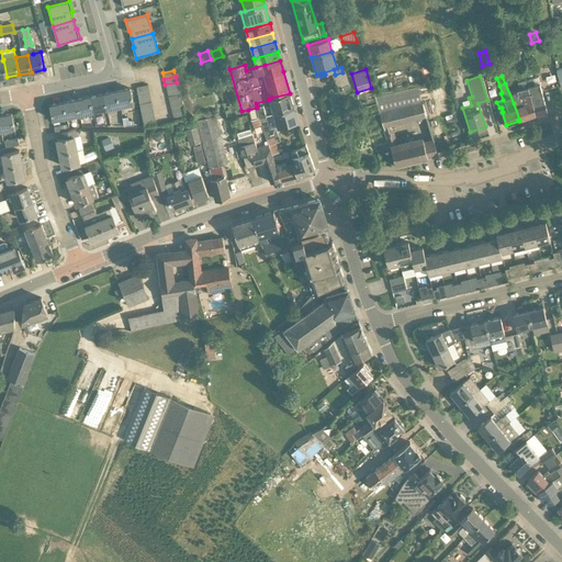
[(526,82),(535,114),(547,112),(539,85),(538,78),(525,81),(526,82)]
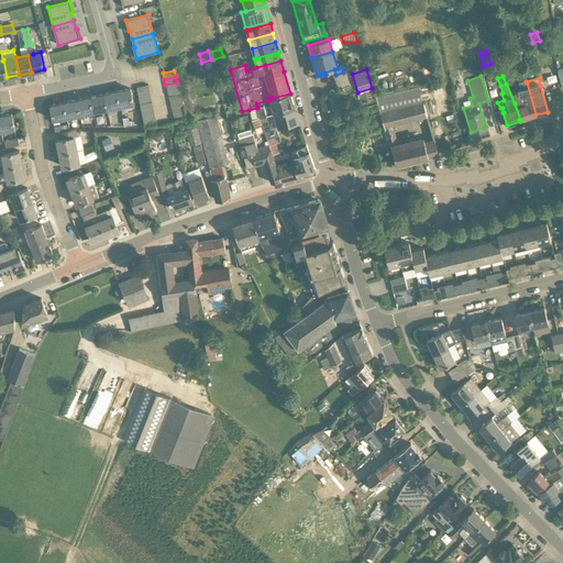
[(536,114),(527,83),(522,84),(523,88),(518,89),(520,100),(519,101),(515,103),(520,120),(536,114)]
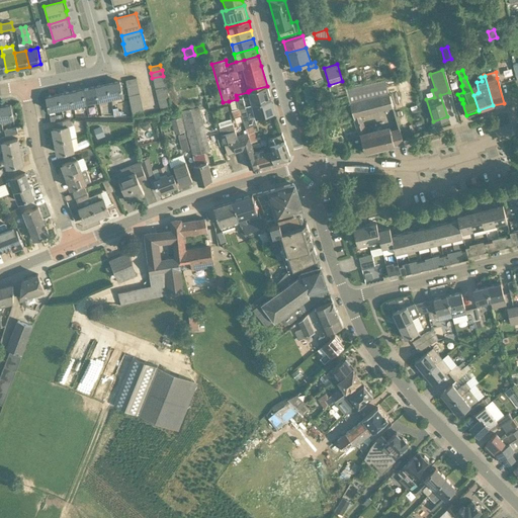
[(164,81),(154,84),(155,89),(166,86),(164,81)]
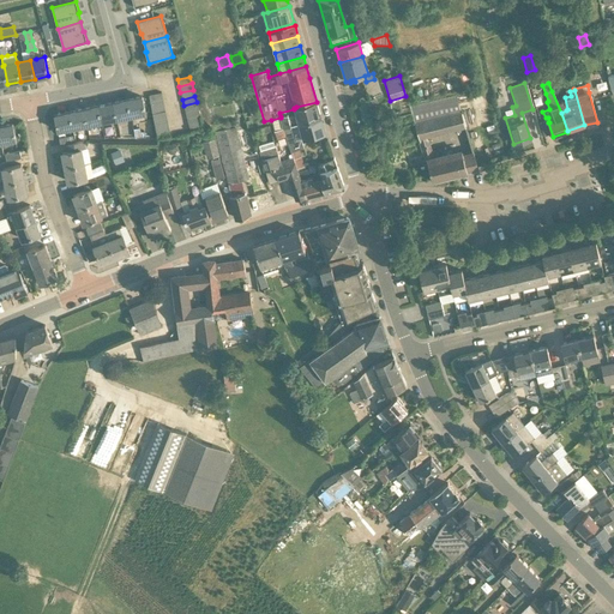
[(465,127),(461,113),(457,96),(410,107),(414,124),(420,144),(419,144),(423,158),(426,158),(432,181),(477,169),(473,151),(474,150),(467,127),(465,127)]
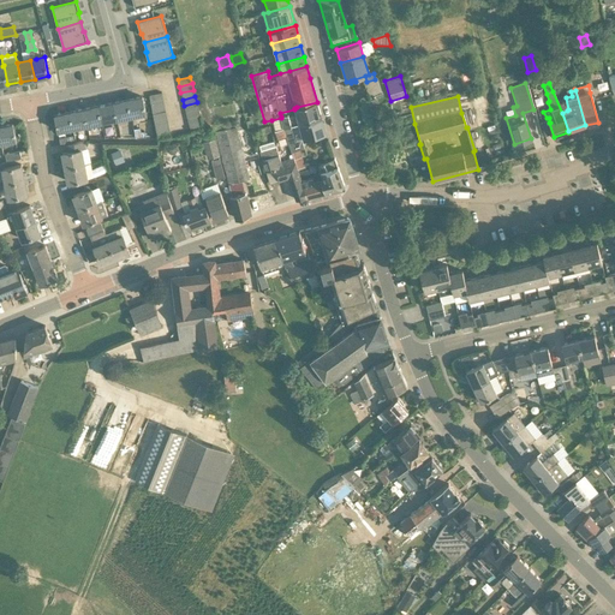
[(126,100),(130,117),(145,113),(142,97),(126,100)]
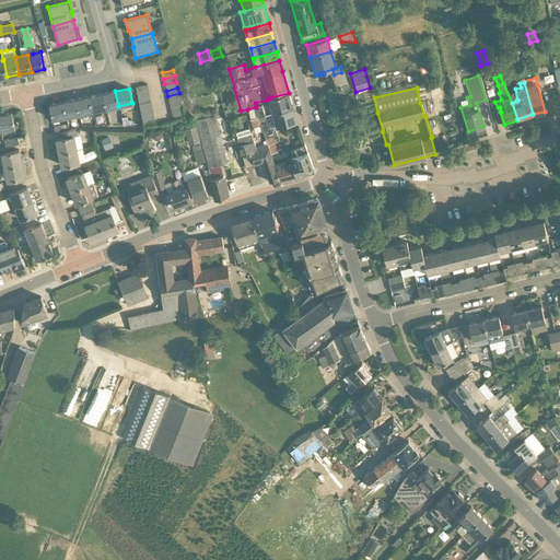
[(336,90),(329,92),(336,107),(342,105),(336,90)]
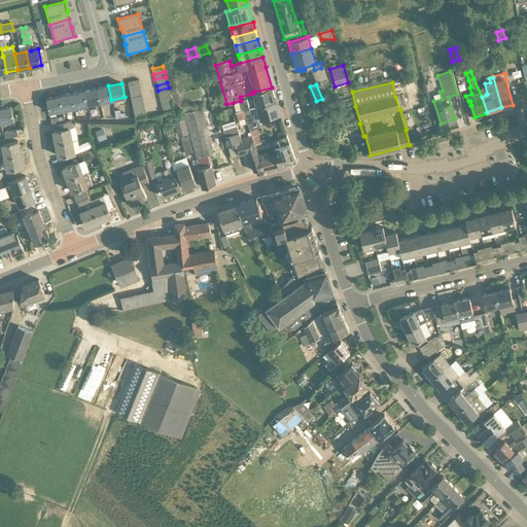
[(99,102),(111,100),(108,85),(97,89),(99,102)]
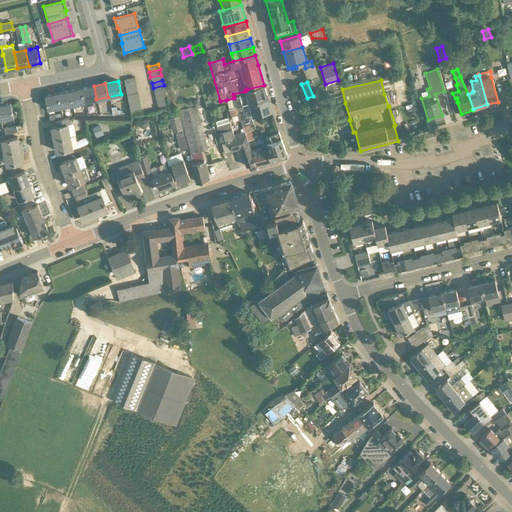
[(164,85),(153,88),(154,93),(165,91),(164,85)]
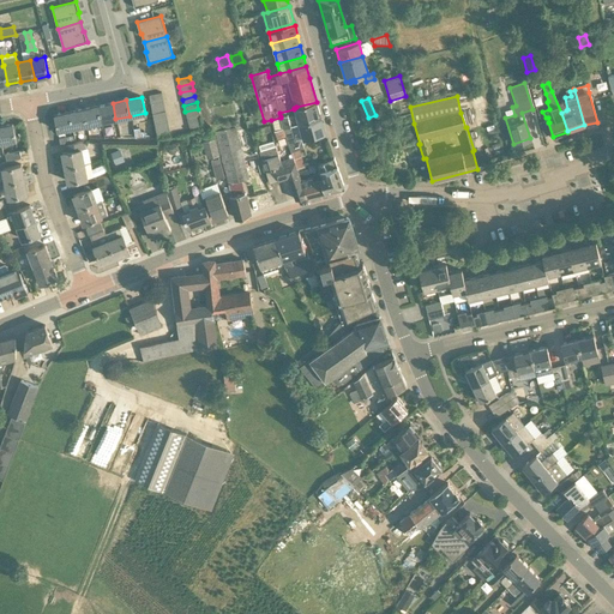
[(298,124),(320,116),(317,102),(296,107),(294,108),(294,109),(295,115),(289,116),(292,126),(298,124)]
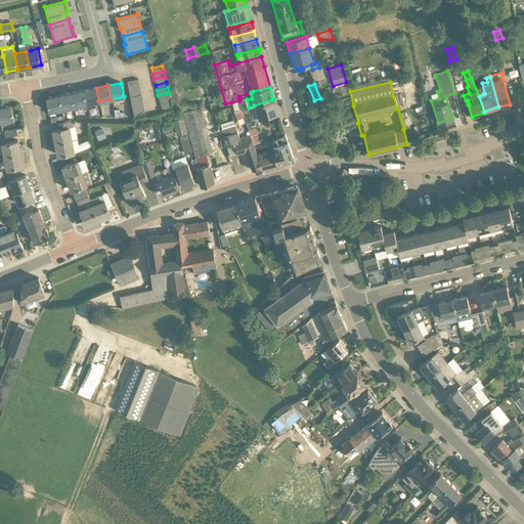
[(86,104),(98,101),(96,88),(83,90),(86,104)]
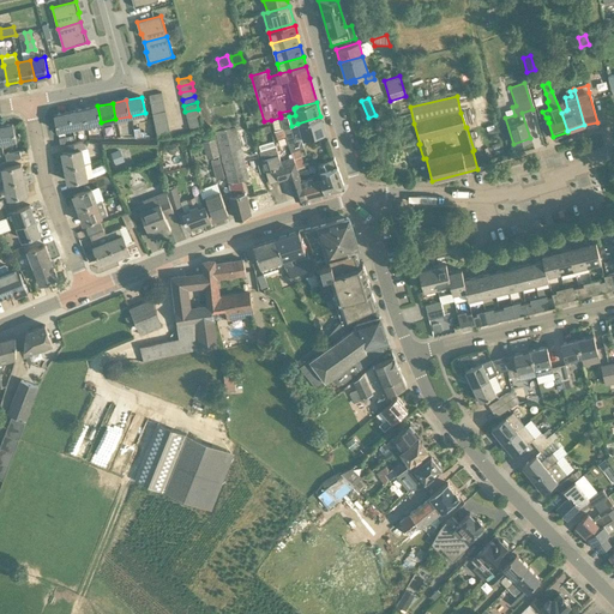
[(92,124),(101,122),(97,106),(83,109),(86,125),(92,124)]
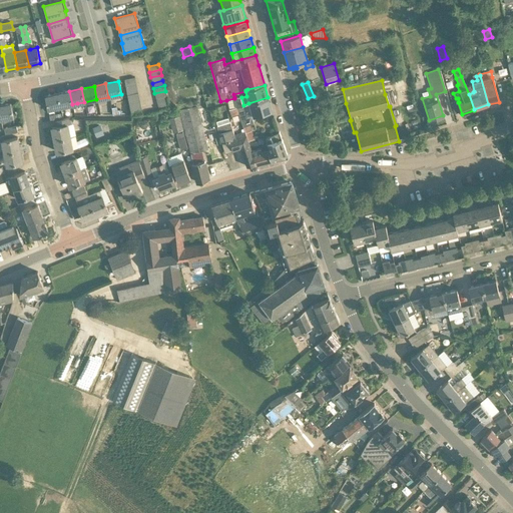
[(67,105),(72,104),(69,91),(57,93),(60,107),(67,105)]
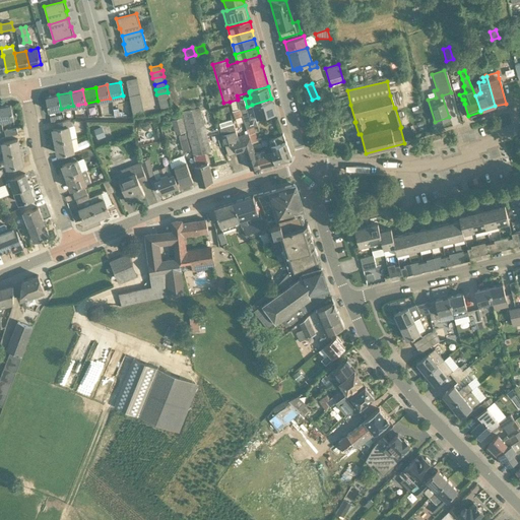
[(168,92),(156,94),(158,101),(169,98),(168,92)]
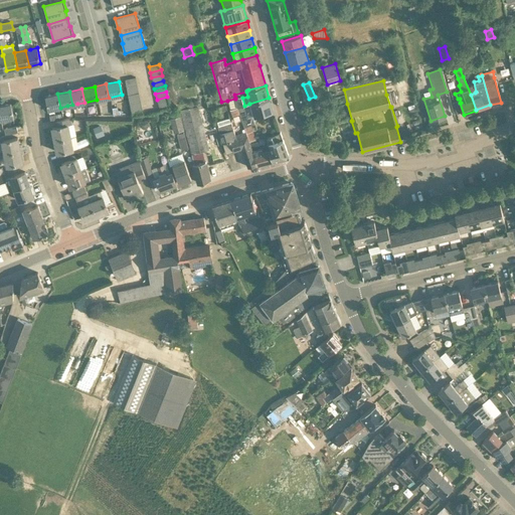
[(48,110),(60,108),(57,94),(45,97),(48,110)]
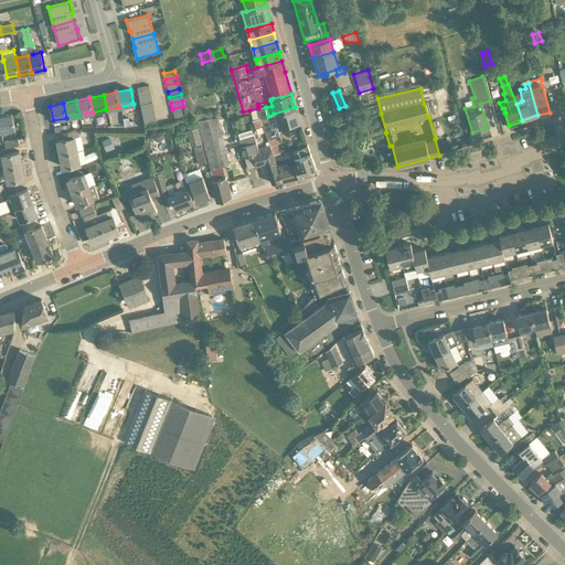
[(183,106),(172,109),(173,115),(185,113),(183,106)]
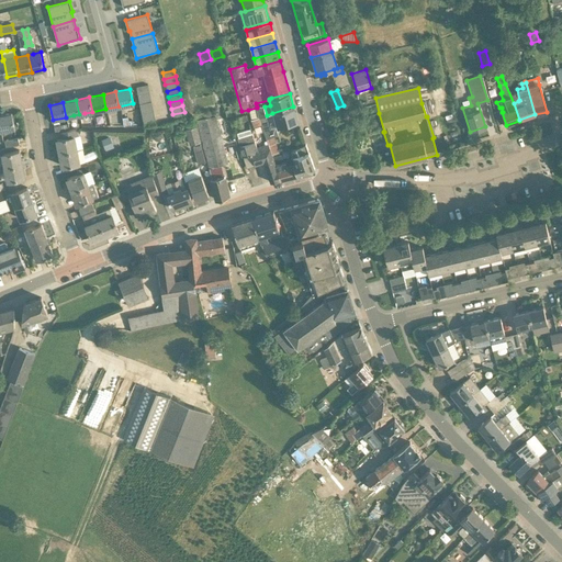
[(263,105),(257,108),(258,113),(259,117),(259,116),(267,115),(266,112),(265,107),(263,105)]
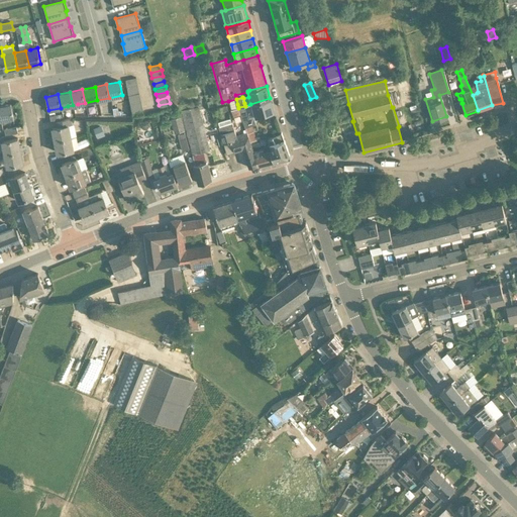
[(270,98),(250,104),(254,117),(274,112),(270,98)]
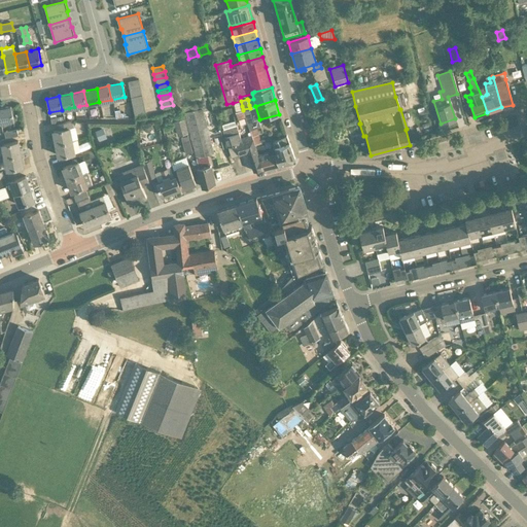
[(238,119),(246,117),(243,109),(243,110),(242,106),(241,101),(233,103),(238,119)]
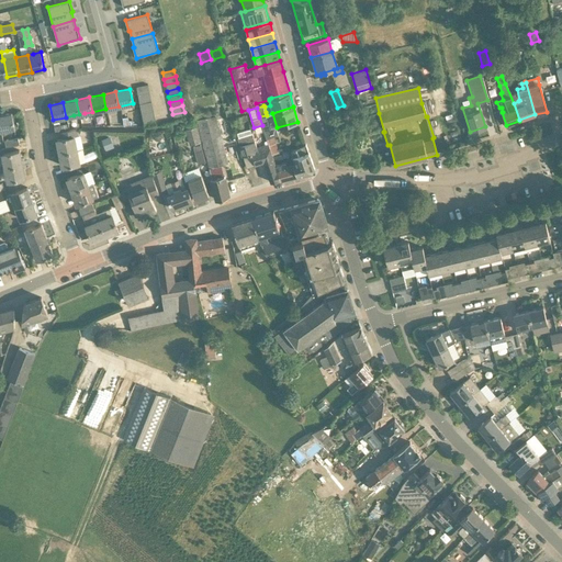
[(0,115),(0,127),(1,131),(10,130),(11,132),(15,131),(11,113),(0,115)]
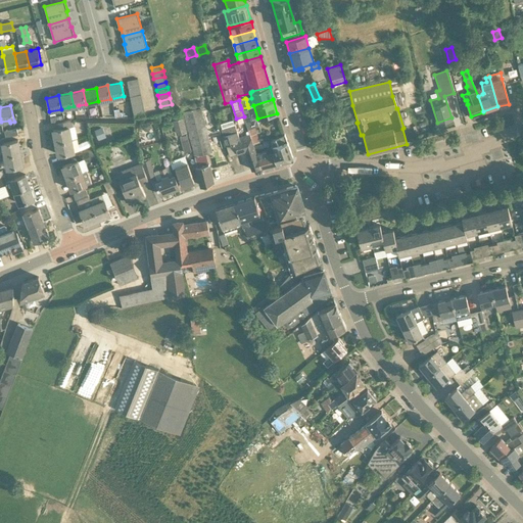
[(248,130),(254,128),(257,127),(255,119),(251,120),(248,107),(241,108),(244,116),(248,130)]
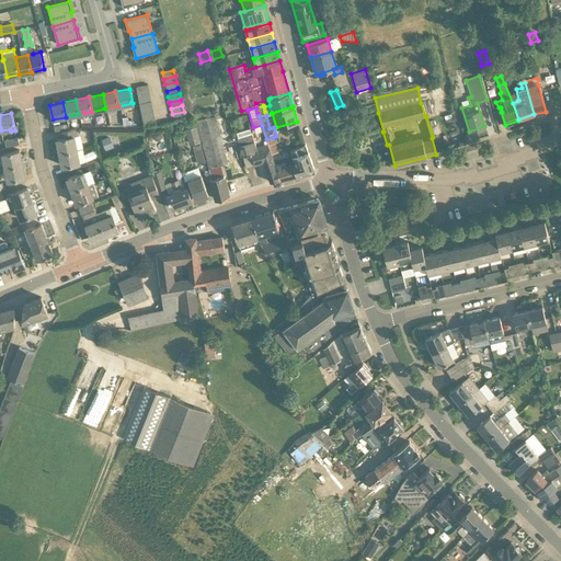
[(208,168),(217,165),(228,163),(216,116),(196,122),(208,168)]
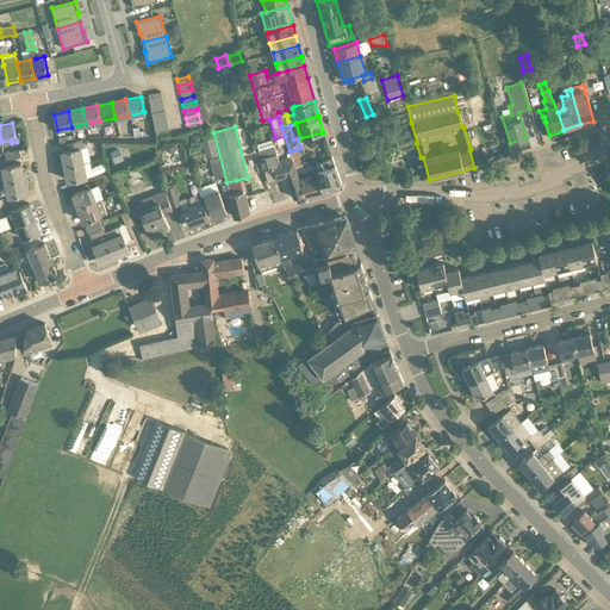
[(60,145),(73,142),(72,135),(58,137),(60,145)]
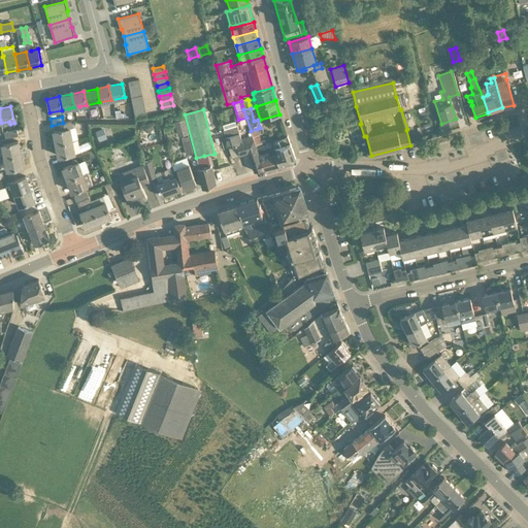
[(178,135),(189,133),(185,119),(174,122),(178,135)]
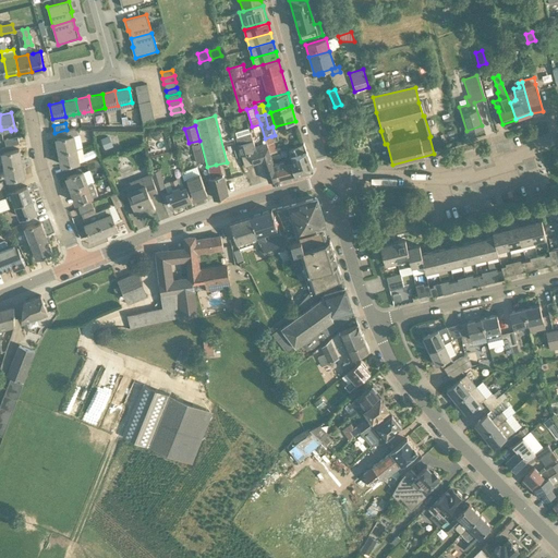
[(256,150),(254,146),(249,128),(232,133),(234,141),(235,140),(238,145),(237,146),(240,156),(241,156),(244,167),(254,164),(251,153),(256,150)]
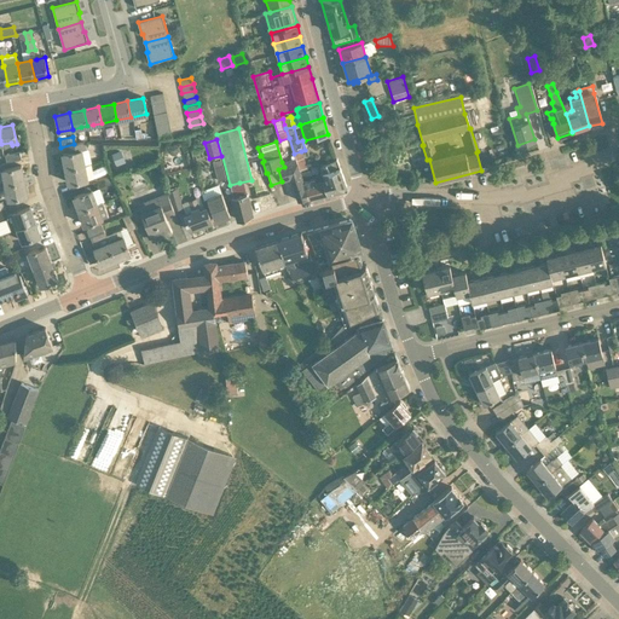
[(84,143),(63,146),(65,154),(62,155),(65,168),(85,165),(81,151),(85,150),(84,143)]
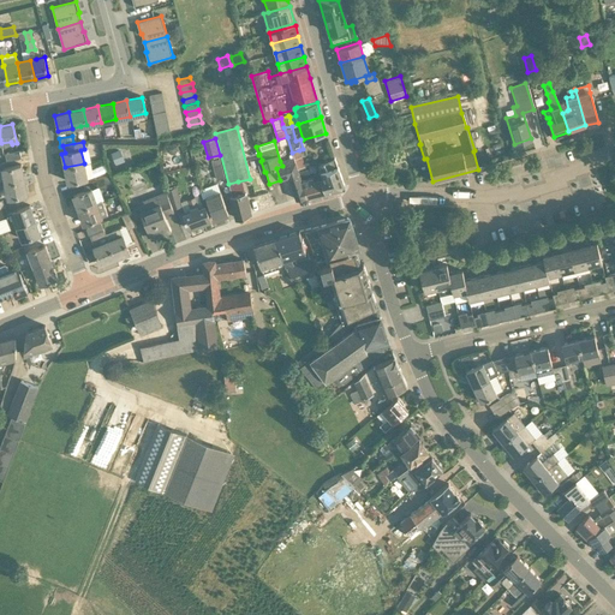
[(124,161),(120,149),(111,153),(114,165),(124,161)]
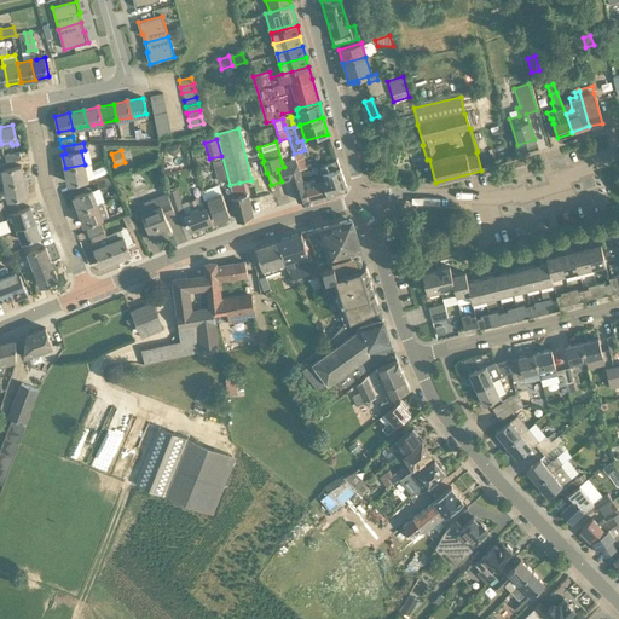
[(295,157),(299,169),(306,167),(301,151),(294,154),(295,157)]
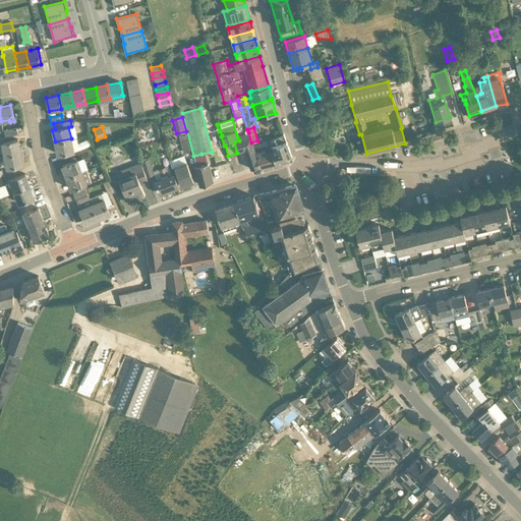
[(5,136),(16,133),(14,128),(3,131),(5,136)]
